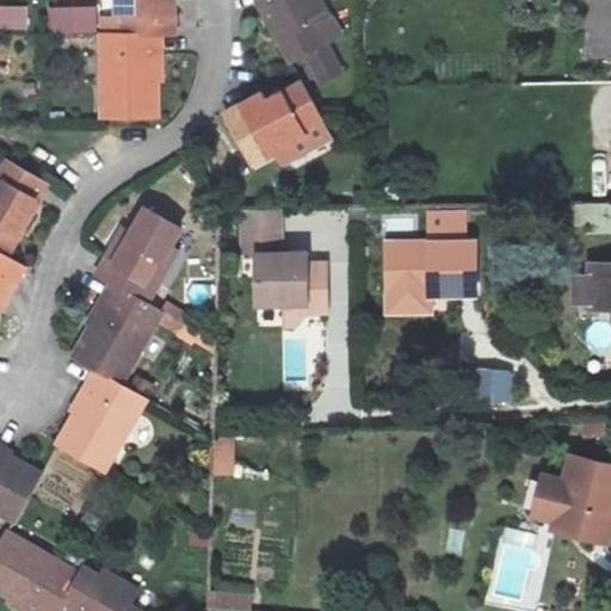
[(124,0),(125,37),(161,37),(173,37),(179,37),(179,0),(124,0)]
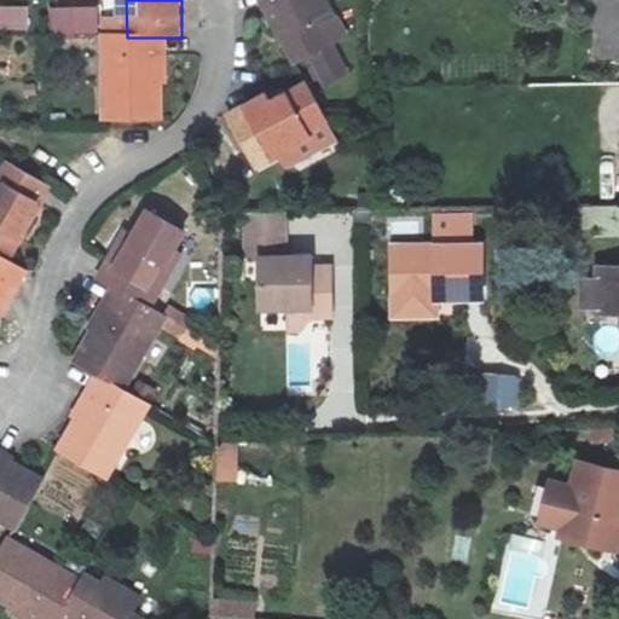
[(271,0),(279,13),(273,17),(299,64),(311,58),(325,87),(354,71),(341,44),(331,47),(320,27),(336,19),(327,0),(271,0)]
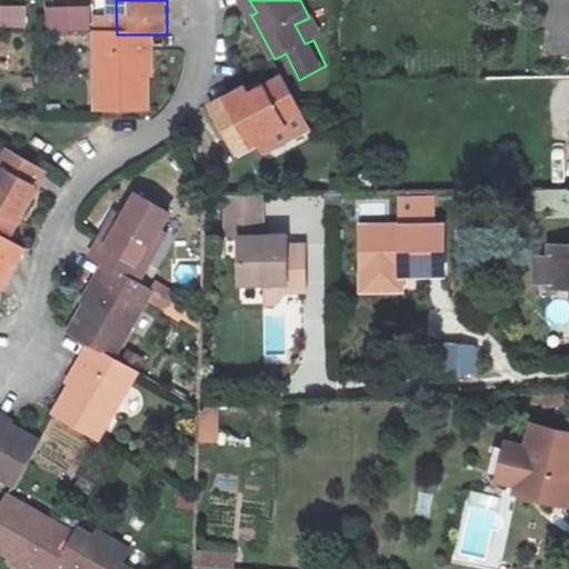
[(0,27),(27,27),(27,6),(0,5),(0,27)]
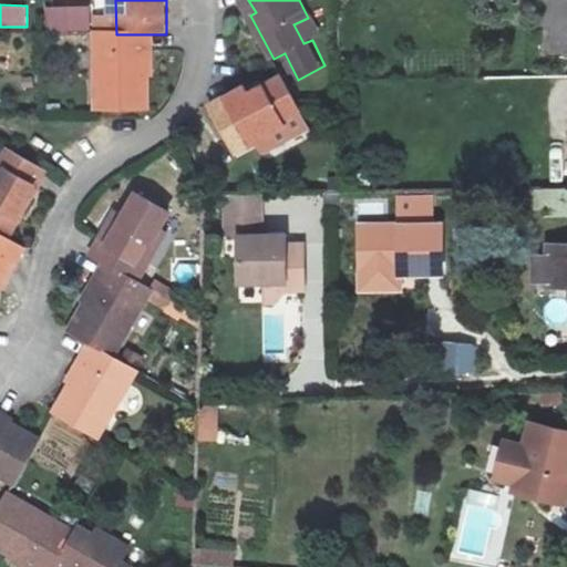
[(150,34),(116,34),(102,34),(102,113),(151,112),(151,76),(150,34)]
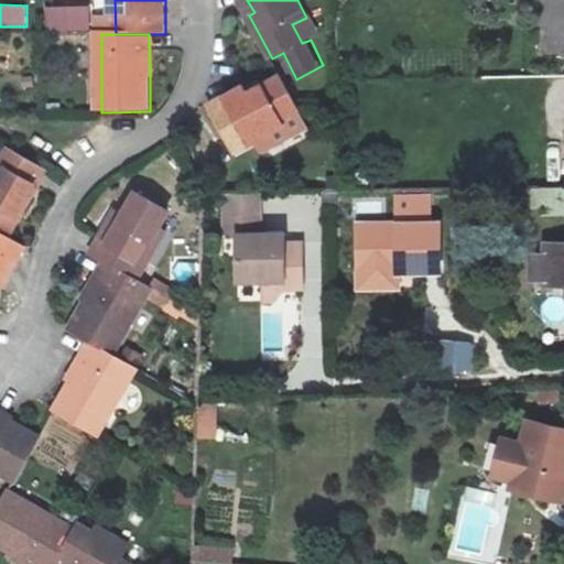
[(160,76),(160,34),(149,34),(150,76),(160,76)]
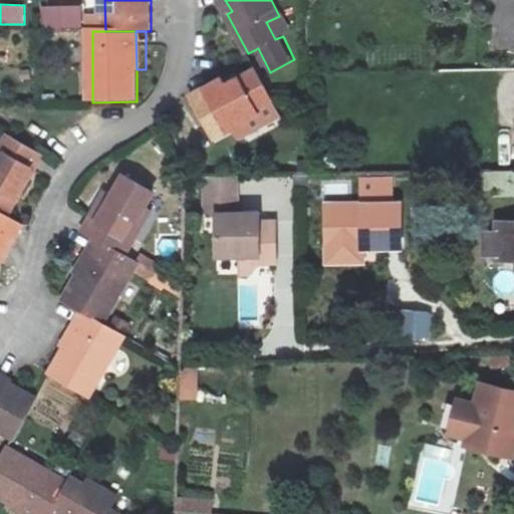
[(227,91),(223,84),(193,99),(202,114),(178,127),(187,144),(211,131),(218,144),(263,119),(259,112),(276,104),(260,73),(240,84),(227,91)]
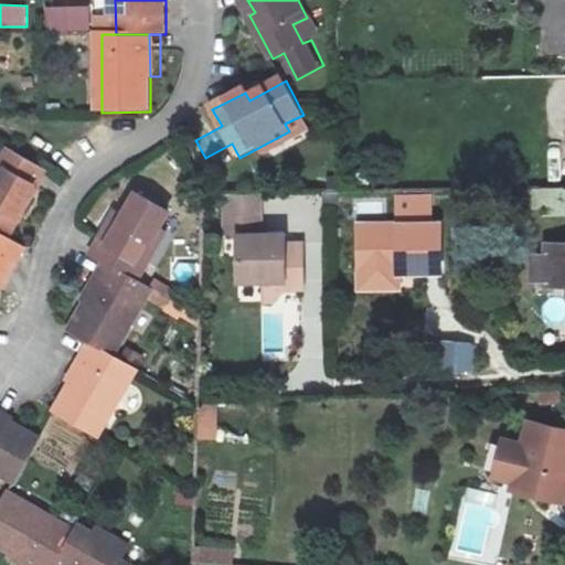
[(249,100),(264,93),(259,85),(245,93),(249,100)]
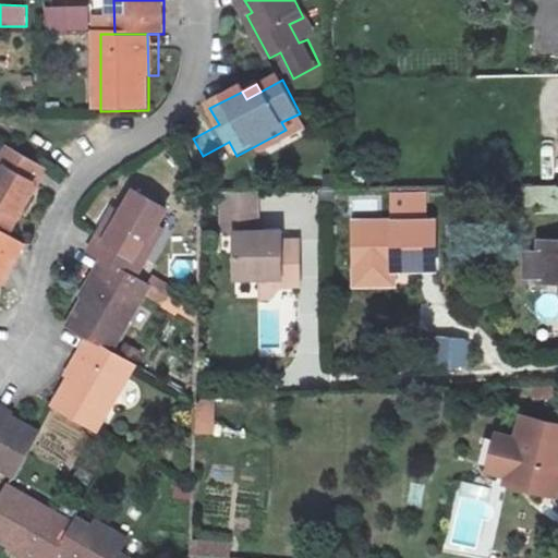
[(0,197),(0,214),(23,229),(49,186),(45,184),(60,159),(26,140),(17,154),(11,149),(0,166),(0,189),(4,192),(0,197)]
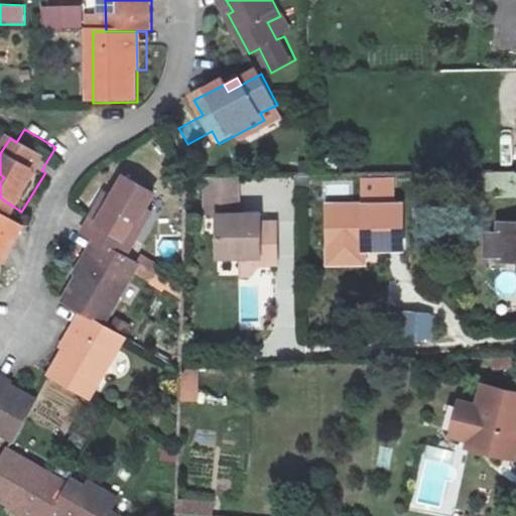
[(515,170),(478,171),(478,190),(495,189),(495,194),(515,194),(515,170)]
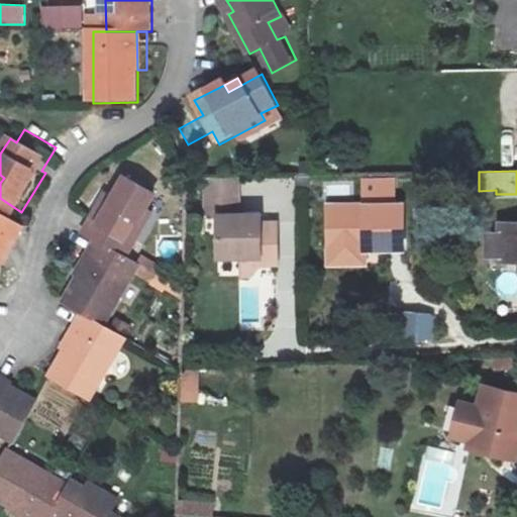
[(123,201),(116,198),(96,232),(106,238),(111,241),(135,256),(164,210),(158,206),(168,190),(140,174),(127,194),(123,201)]
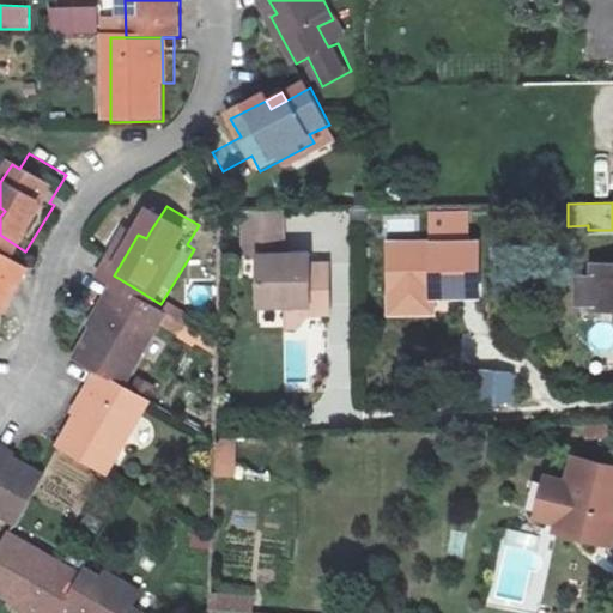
[(429,211),(430,235),(471,232),(469,208),(429,211)]
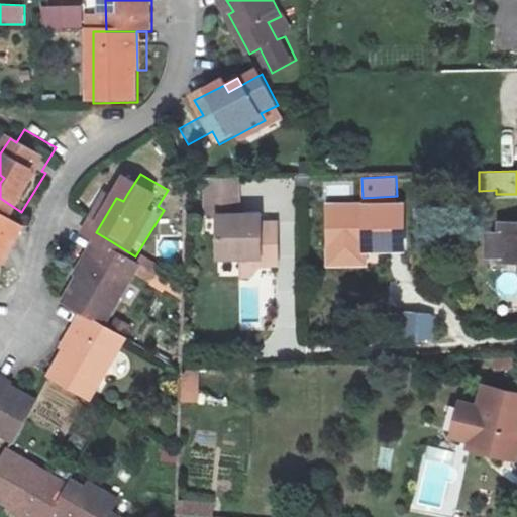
[(121,190),(116,198),(123,201),(127,194),(121,190)]
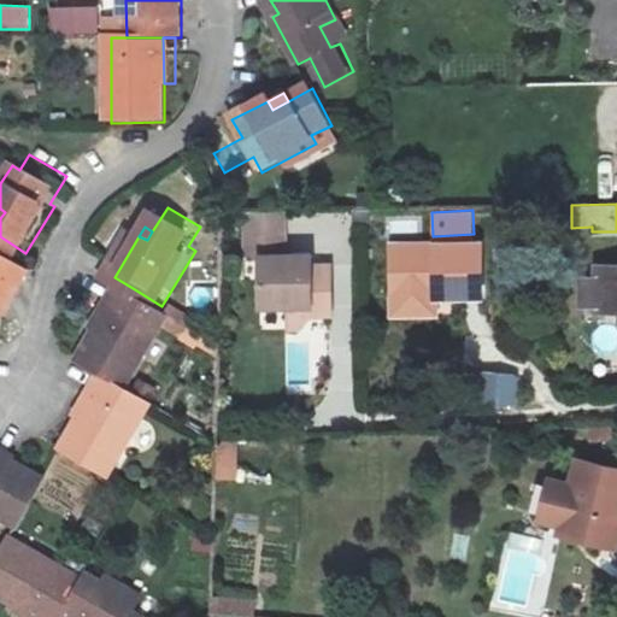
[(0,315),(6,305),(12,294),(21,300),(42,264),(25,253),(0,236),(0,315)]
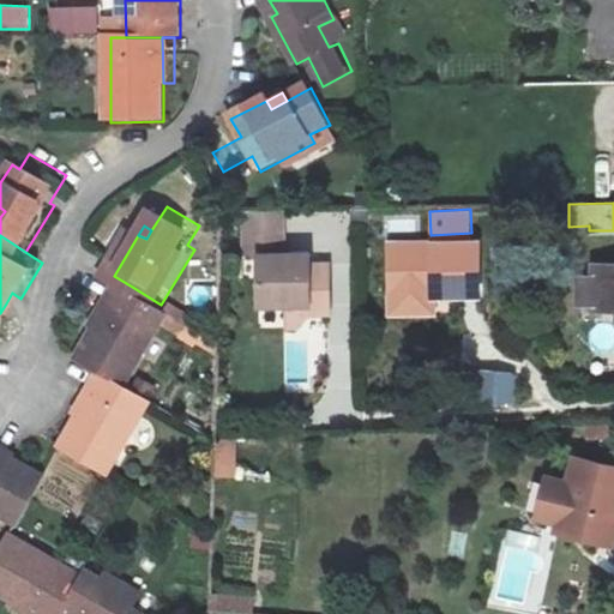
[(391,241),(391,288),(433,289),(432,298),(481,298),(481,241),(391,241)]
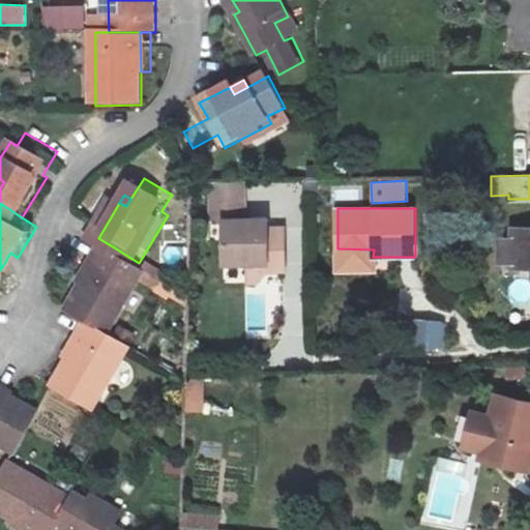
[(218,264),(246,265),(253,264),(254,272),(280,273),(280,231),(264,230),(263,221),(219,221),(218,264)]
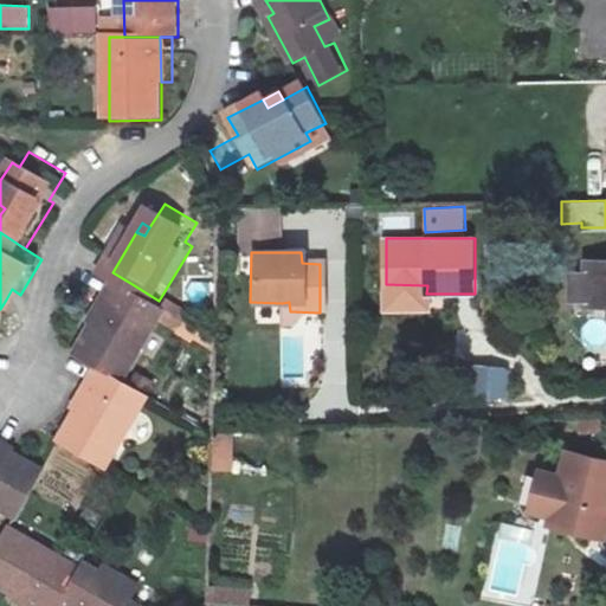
[(585,309),(605,308),(605,256),(585,257),(585,269),(569,269),(571,302),(584,301),(585,309)]
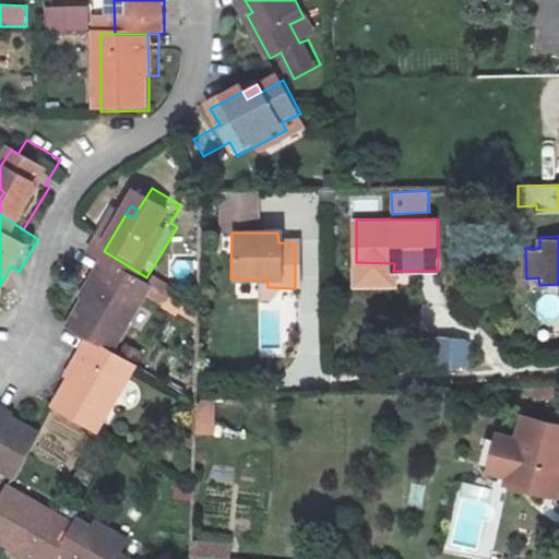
[(120,261),(115,258),(92,295),(98,298),(120,261)]
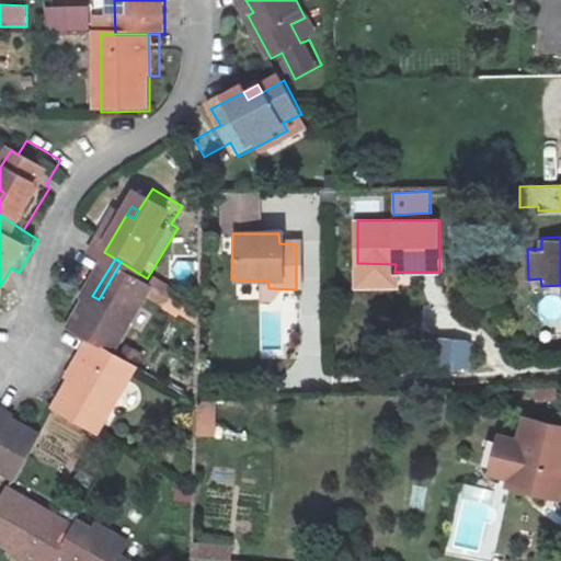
[(107,343),(123,352),(162,287),(147,278),(121,262),(99,299),(81,328),(99,338),(107,343)]
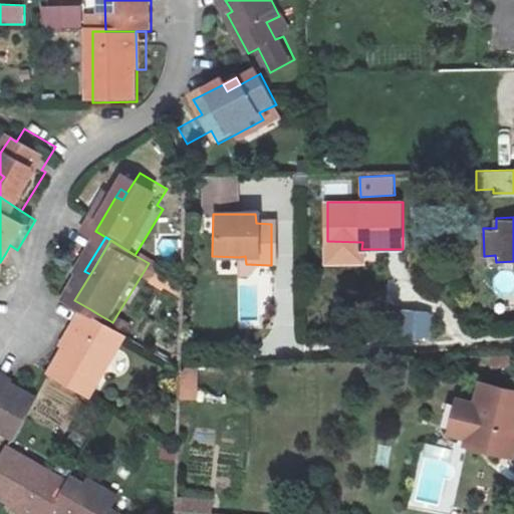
[(12,259),(17,250),(10,245),(5,254),(12,259)]
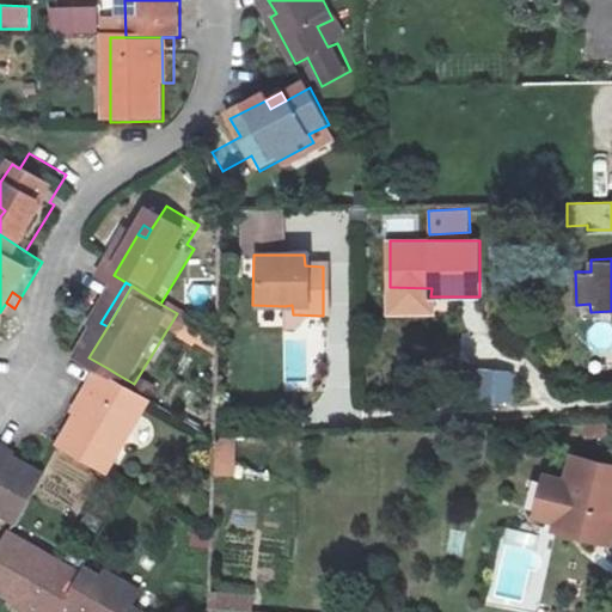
[(117,374),(108,368),(83,409),(91,414),(117,374)]
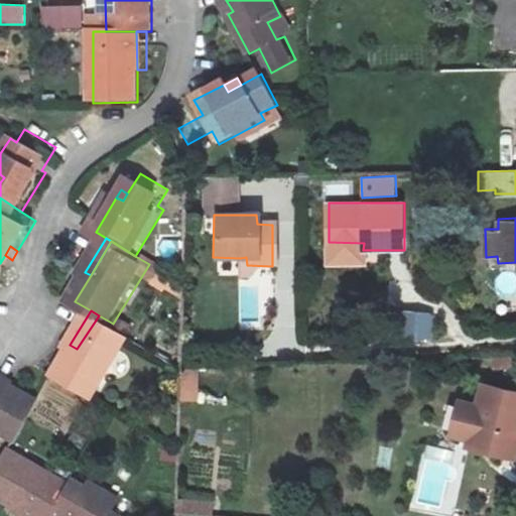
[(404,312),(404,340),(436,340),(437,312),(404,312)]
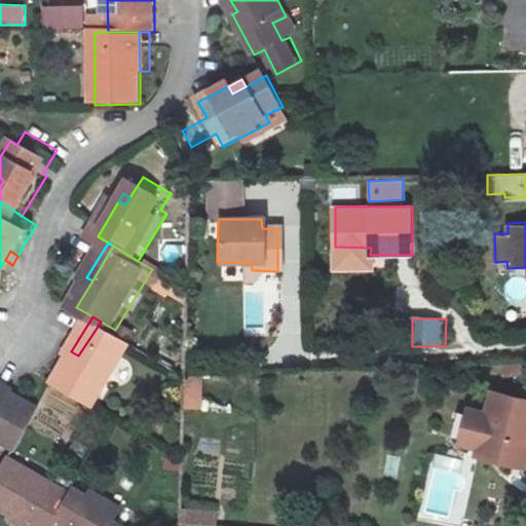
[(101,322),(78,355),(62,382),(101,406),(138,343),(115,330),(101,322)]
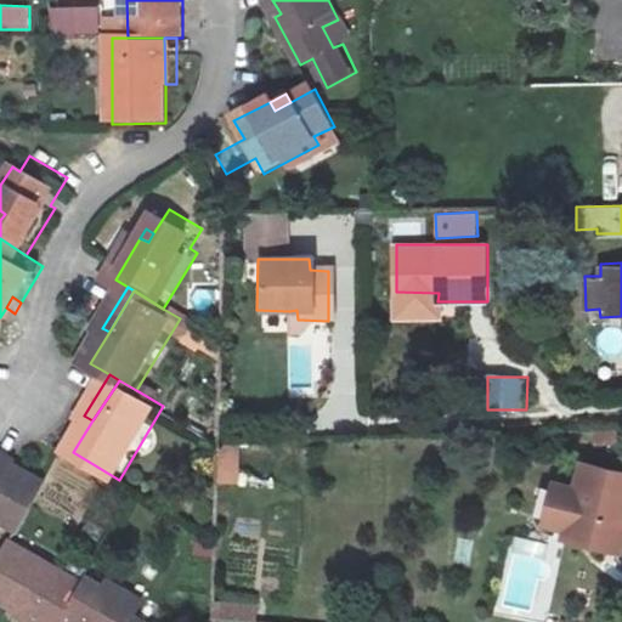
[(0,447),(23,462),(28,453),(0,435),(0,447)]
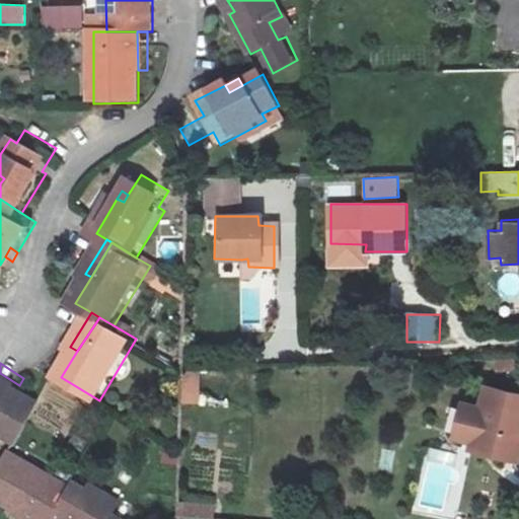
[(200,403),(201,370),(181,370),(181,402),(200,403)]
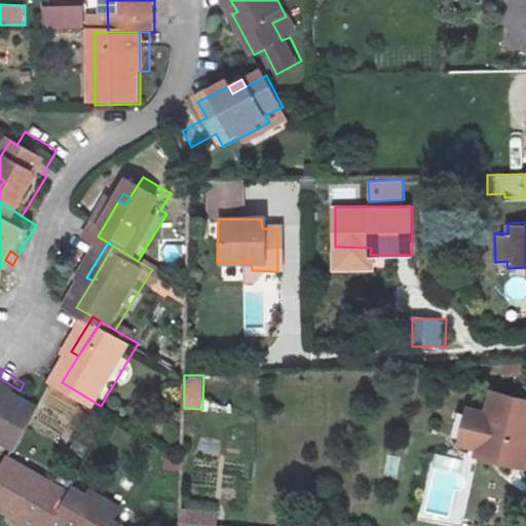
[(20,390),(0,378),(0,430),(22,445),(45,407),(20,390)]
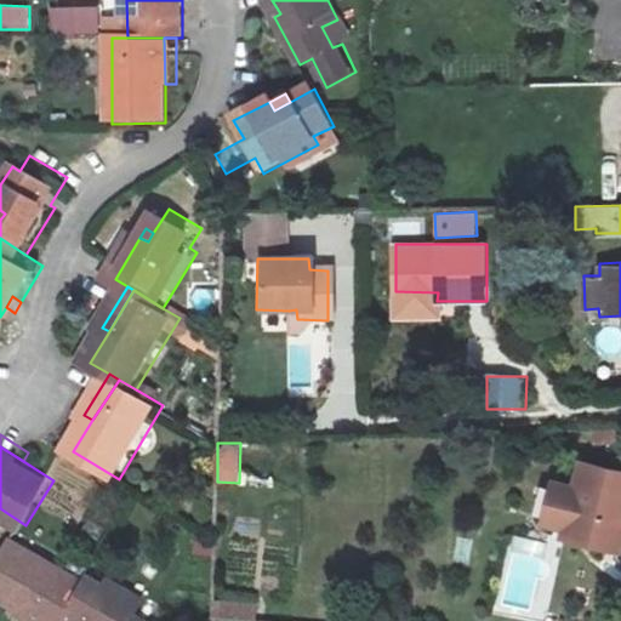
[(620,471),(590,466),(573,540),(620,547),(620,471)]
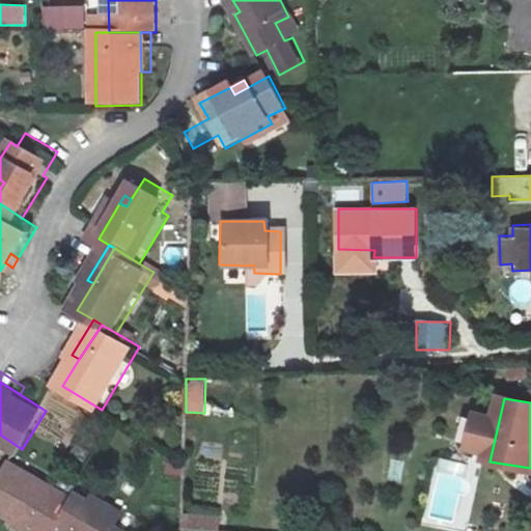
[(56,530),(61,524),(77,496),(15,459),(0,483),(0,506),(18,516),(43,530),(56,530)]
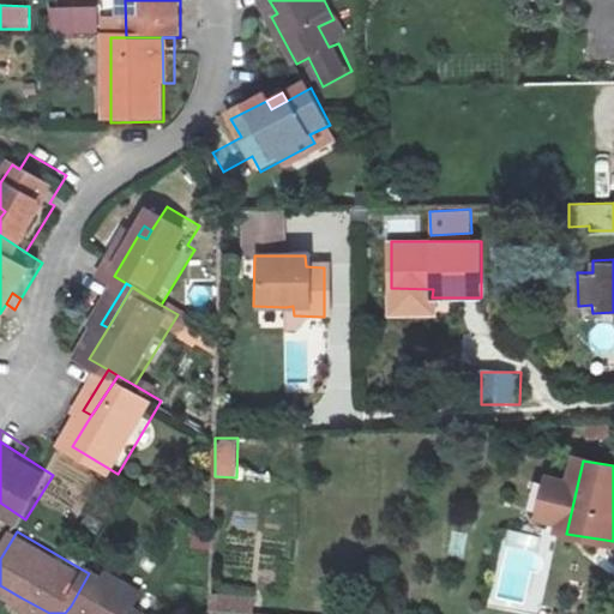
[(89,573),(71,606),(83,613),(154,613),(139,606),(148,593),(114,571),(108,582),(90,571),(89,573)]
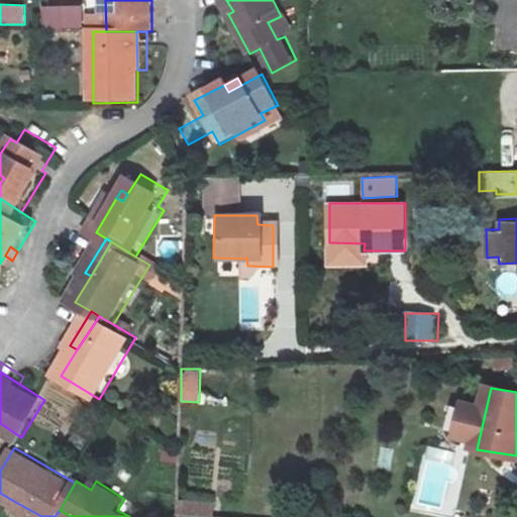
[(179,498),(179,516),(213,516),(213,498),(179,498)]
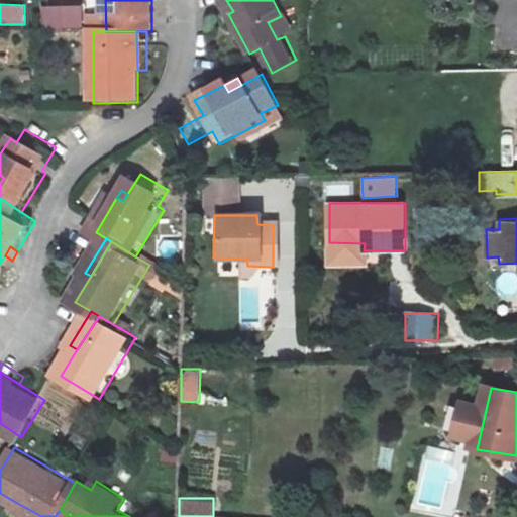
[(41,516),(17,503),(13,510),(24,516),(41,516)]
